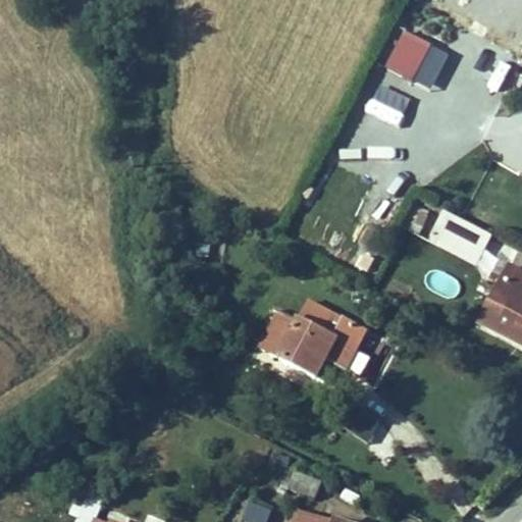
[(414,83),(431,43),(403,30),(385,69),(414,83)]
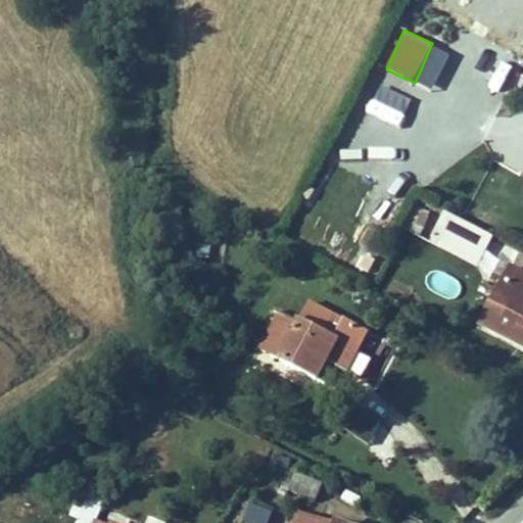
[(450,244),(448,248),(473,260),(485,238),(439,212),(429,233),(450,244)]
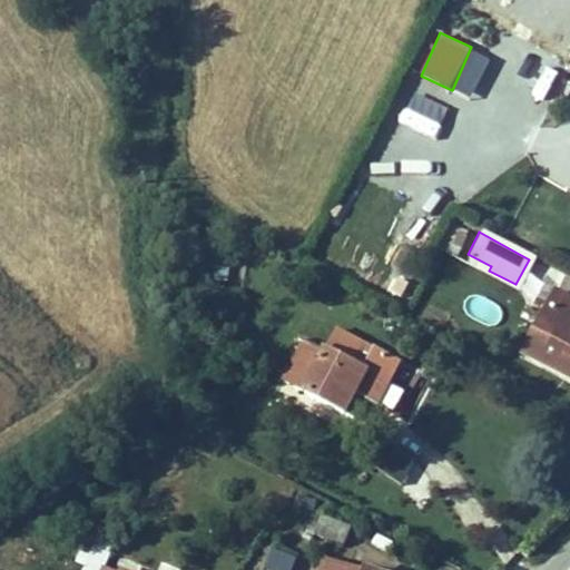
[(465,258),(489,271),(491,266),(468,254),(465,258)]
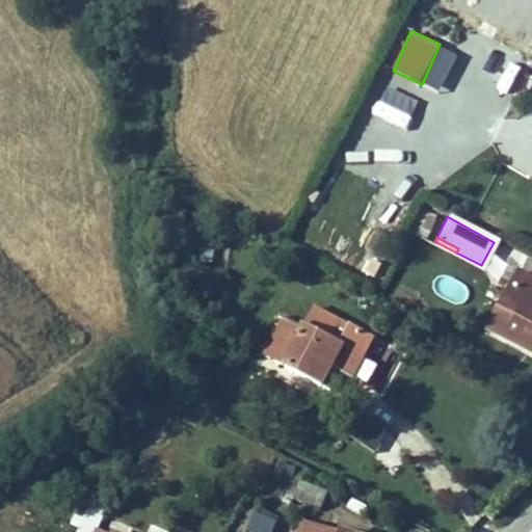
[(531,287),(512,276),(483,331),(531,357),(531,287)]
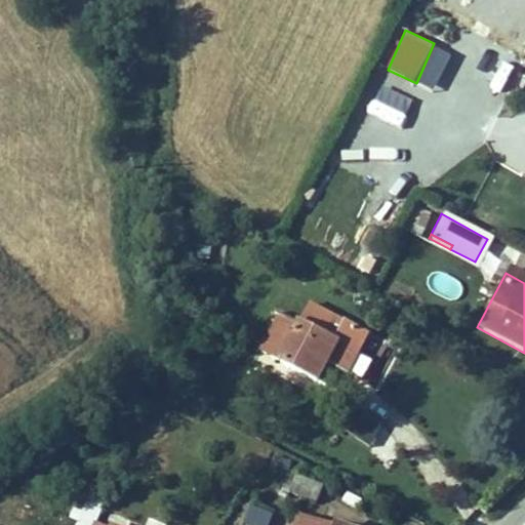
[(336,326),(328,341),(290,324),(271,360),(332,390),(358,337),(336,326)]
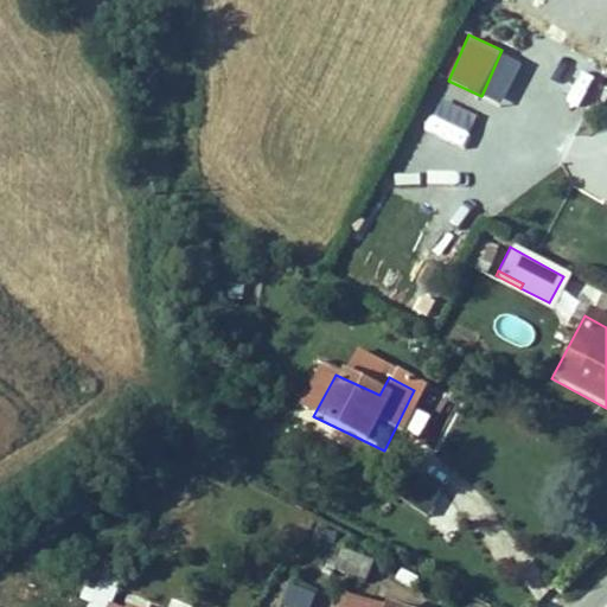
[(429,384),(403,432),(425,442),(449,396),(429,384)]
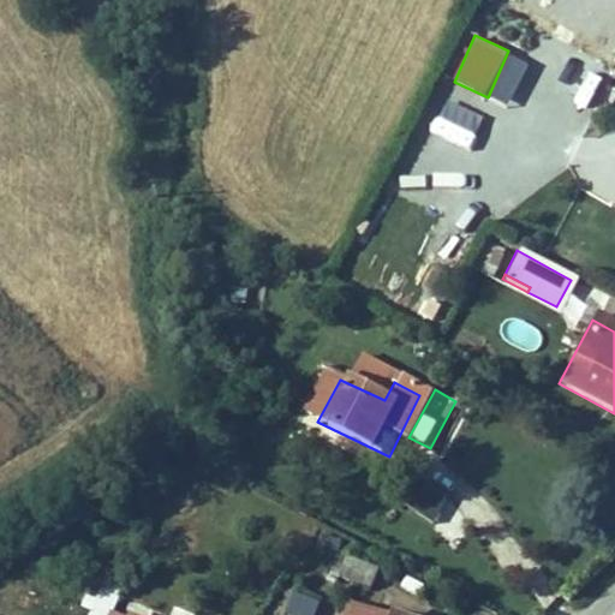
[(371,585),(378,566),(345,554),(338,574),(371,585)]
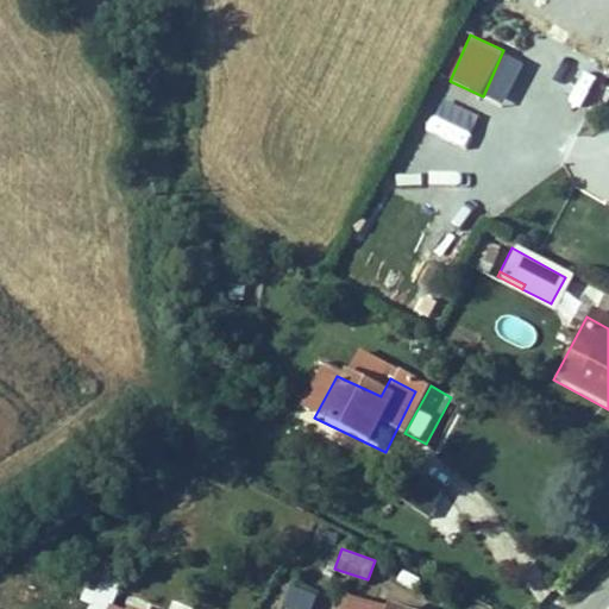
[(99,608),(113,608),(130,581),(112,571),(93,606),(99,608)]
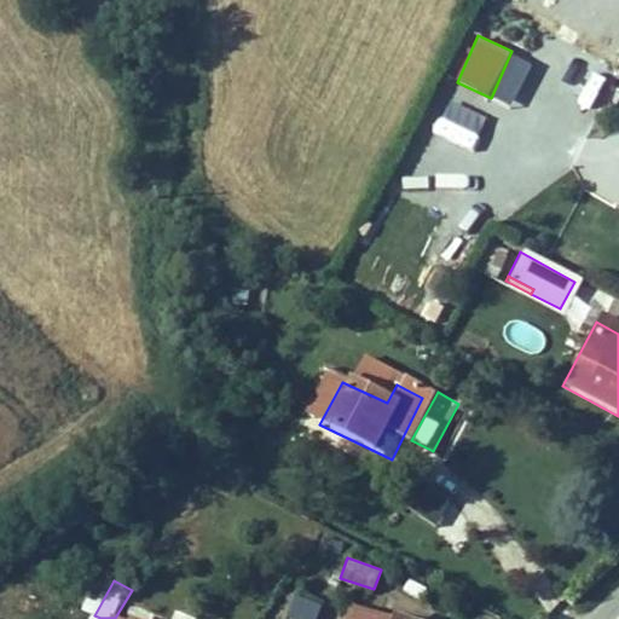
[(295,595),(287,618),(316,618),(322,605),(295,595)]
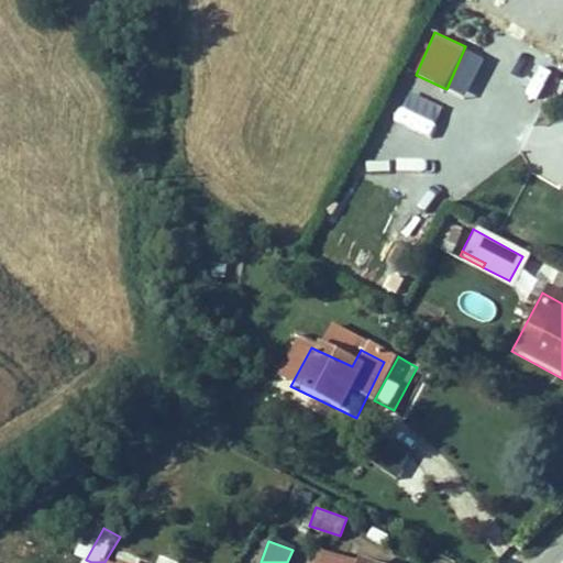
[(157,562),(133,551),(127,562),(157,562)]
